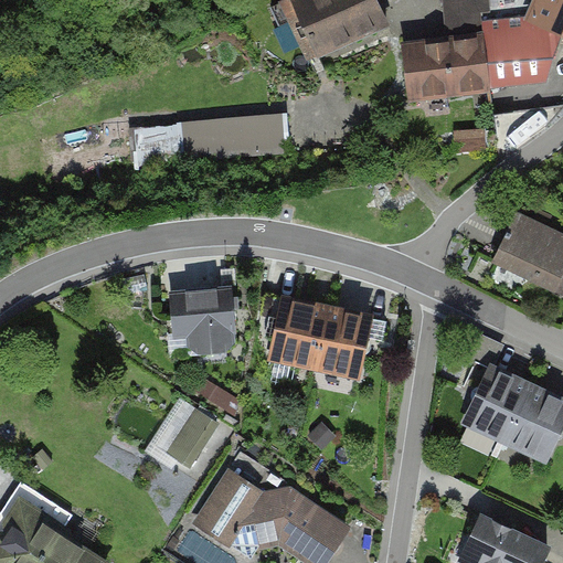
[(278,0),(306,62),(390,24),(378,0),(278,0)]
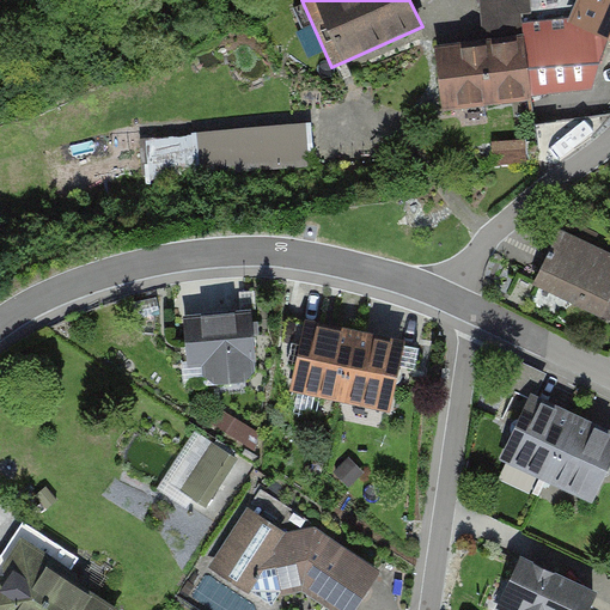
[(479,0),(483,38),(524,35),(522,22),(522,12),(531,11),(529,0),(479,0)]
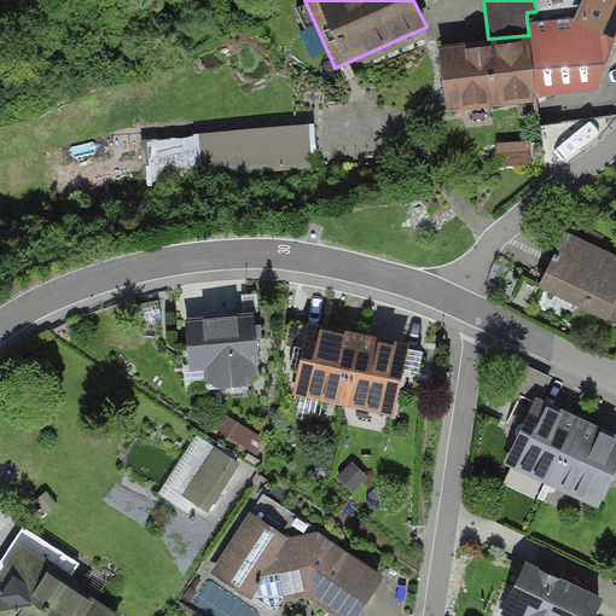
[(581,0),(574,16),(527,22),(529,35),(535,96),(597,88),(614,38),(615,39),(615,0),(581,0)]
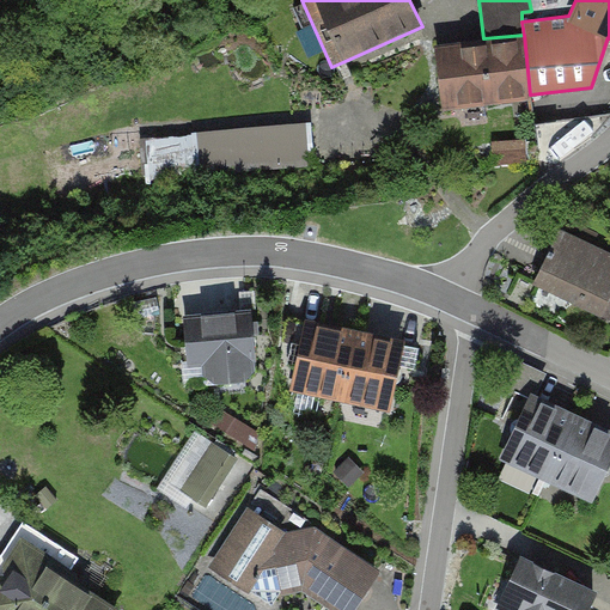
[(483,38),(434,44),(441,108),(531,98),(530,95),(524,35),(483,38)]
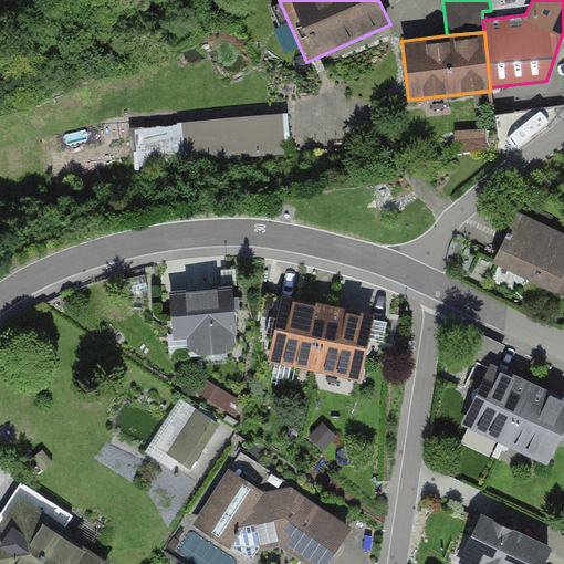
[(286,112),(133,126),(136,166),(290,153),(286,112)]
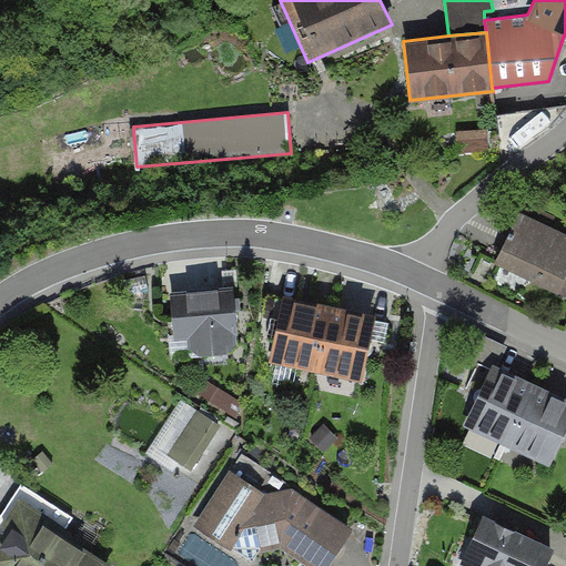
[(486,124),(458,129),(461,149),(489,143),(486,124)]
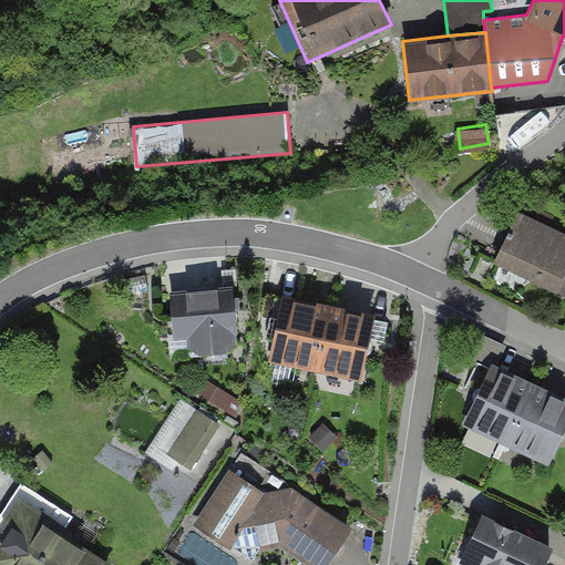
[(564,274),(564,238),(514,214),(491,262),(556,293),(564,274)]
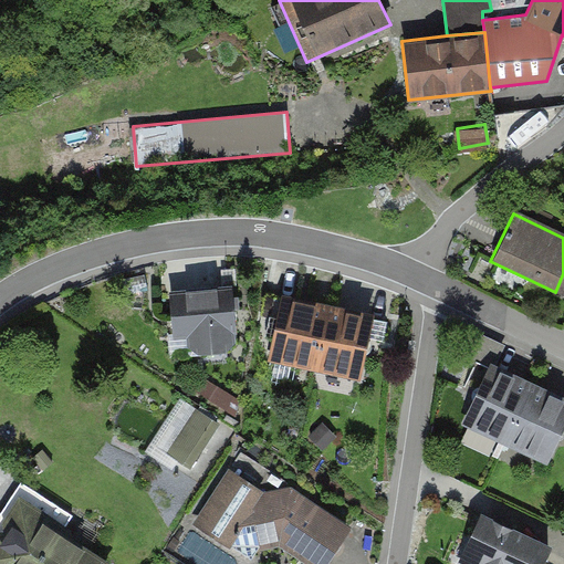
[(231,281),(164,286),(169,358),(237,353),(231,281)]
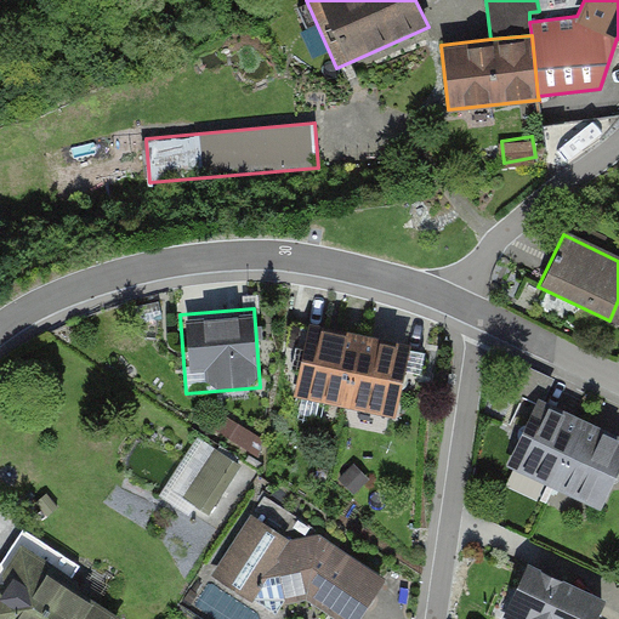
[(355,342),(302,330),(287,397),(340,409),(355,342)]
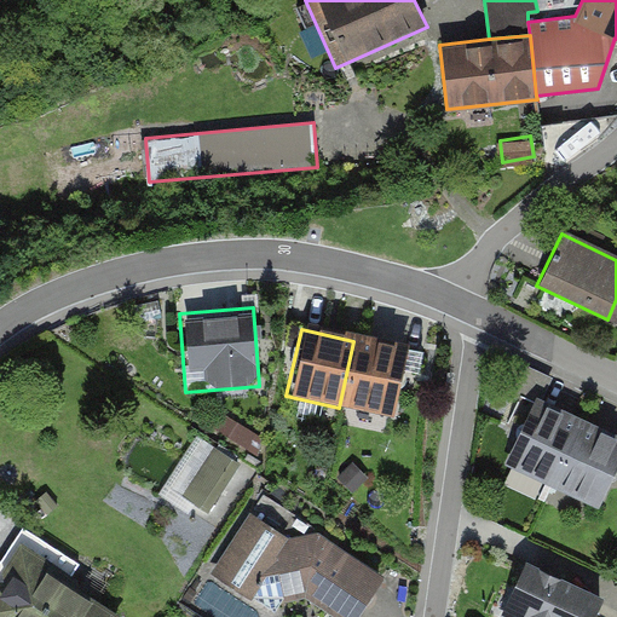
[(405,353),(353,341),(339,408),(391,420),(405,353)]
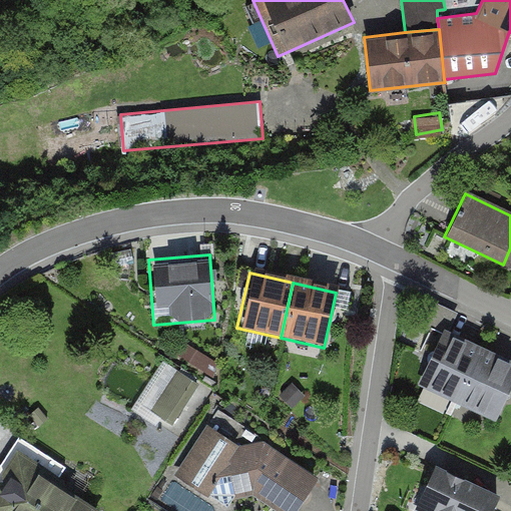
[(483,352),(440,331),(416,382),(459,403),(483,352)]
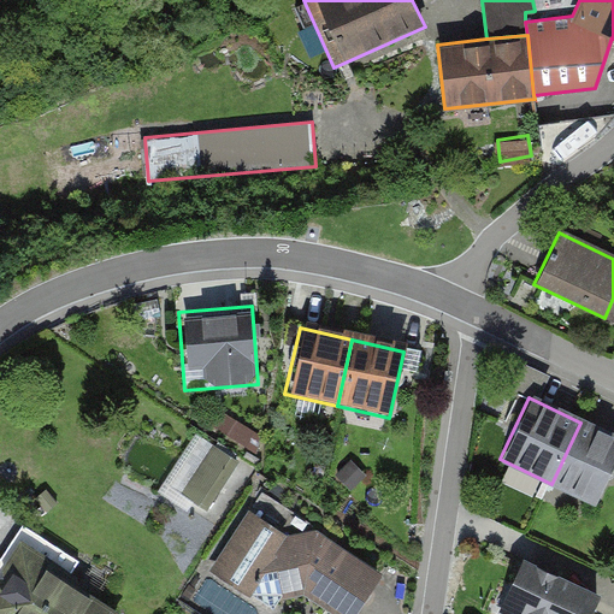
[(613,484),(613,437),(580,423),(551,484),(603,508),(613,484)]
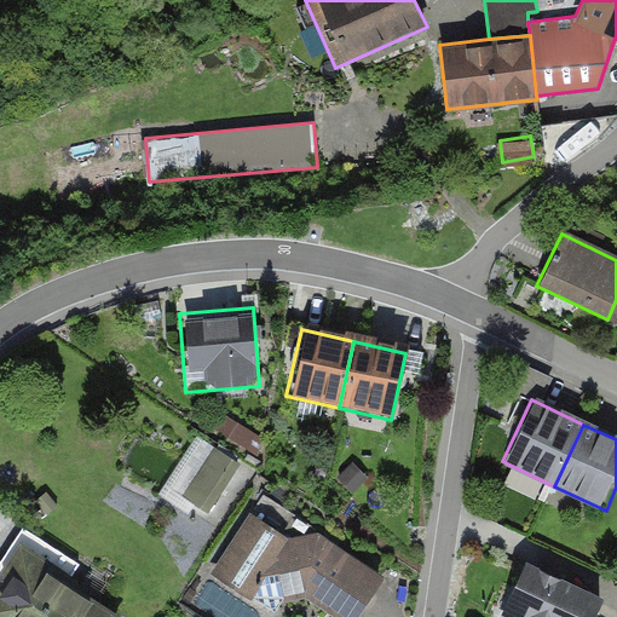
[(238,459),(213,443),(183,492),(207,508),(238,459)]
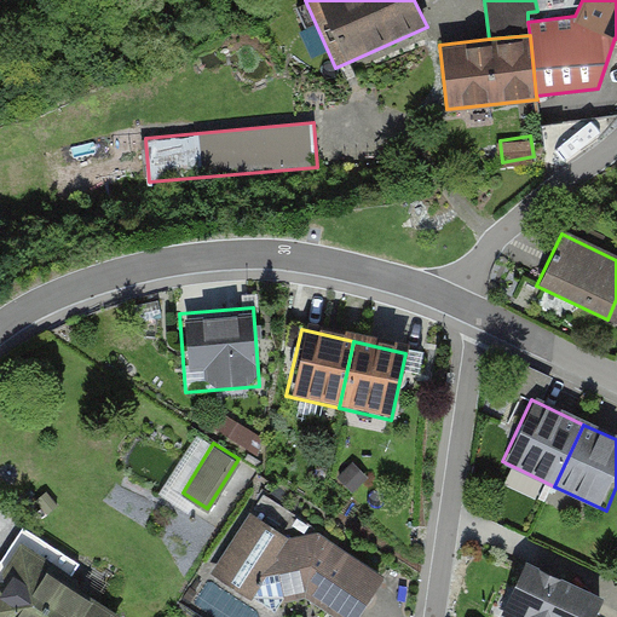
[(303,616),(353,616),(381,574),(255,492),(212,559),(303,616)]
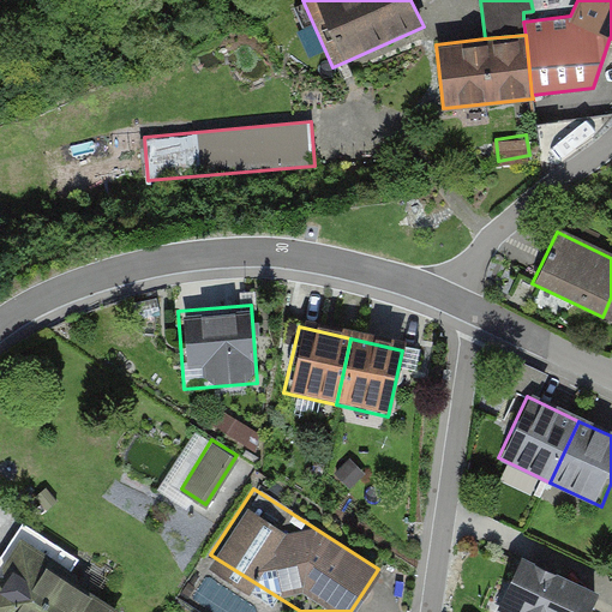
[(0,611),(120,611),(132,593),(23,526),(0,562),(0,611)]
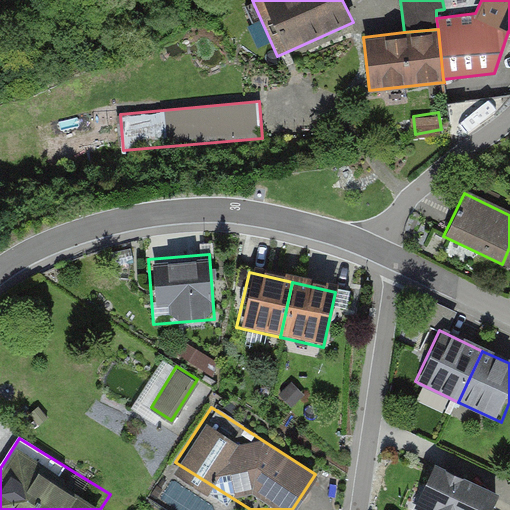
[(488,509),(497,490),(434,461),(412,508),(417,509),(488,509)]
